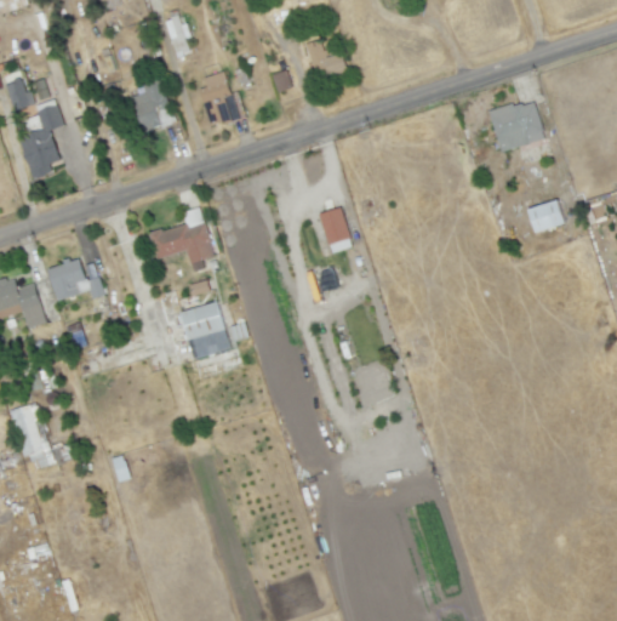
[(0,0),(28,0),(30,4),(0,11),(0,0)]
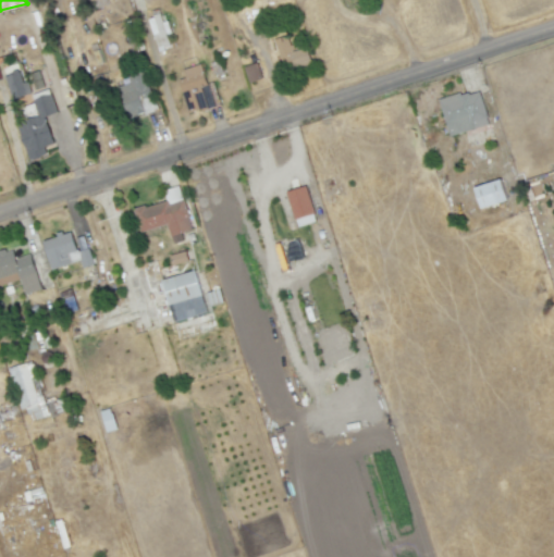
[(173,50),(157,57),(151,36),(158,34),(152,16),(162,13),(173,50)]
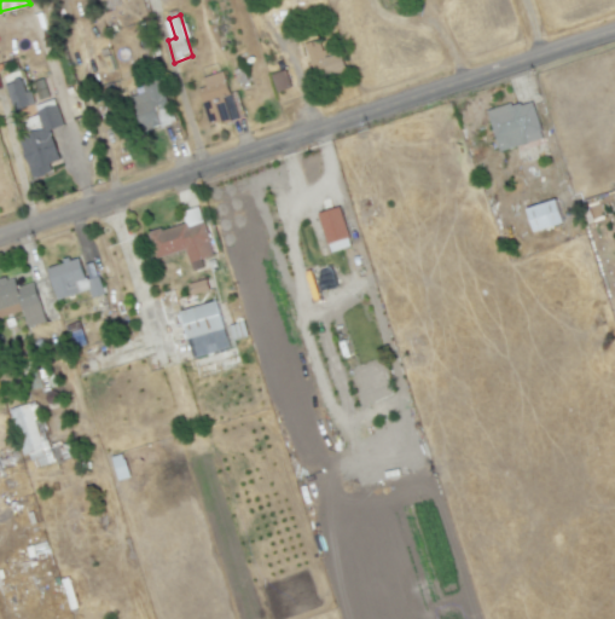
[(305,46),(320,41),(326,59),(342,55),(349,74),(318,85),(305,46)]
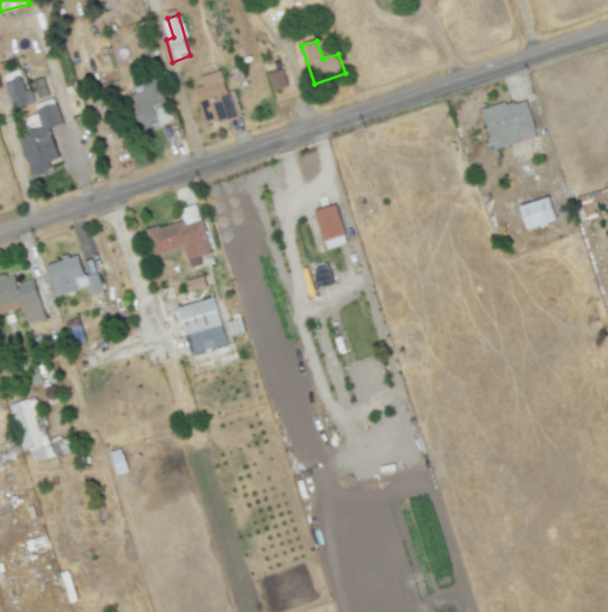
[(237,84),(231,72),(241,67),(245,80),(237,84)]
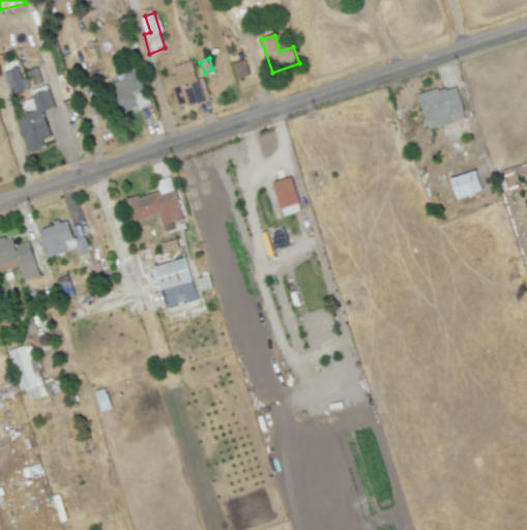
[(239,83),(233,65),(246,60),(253,79),(239,83)]
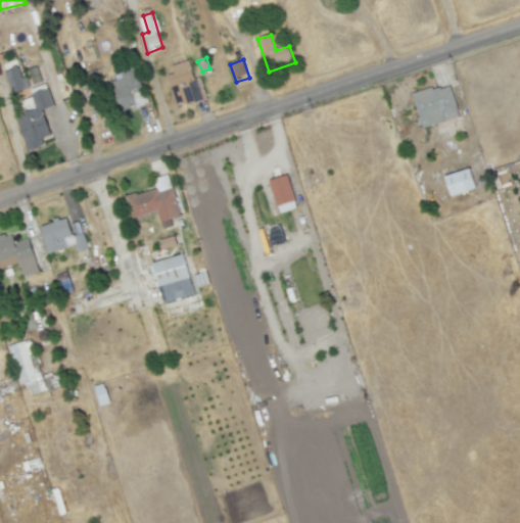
[(168,77),(175,74),(172,66),(190,61),(196,85),(190,85),(197,106),(179,113),(168,77)]
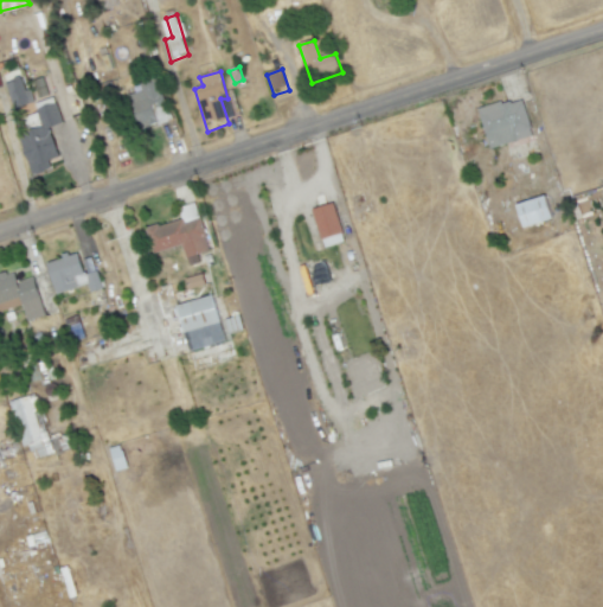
[(141,132),(129,97),(143,93),(140,81),(158,75),(174,123),(141,132)]
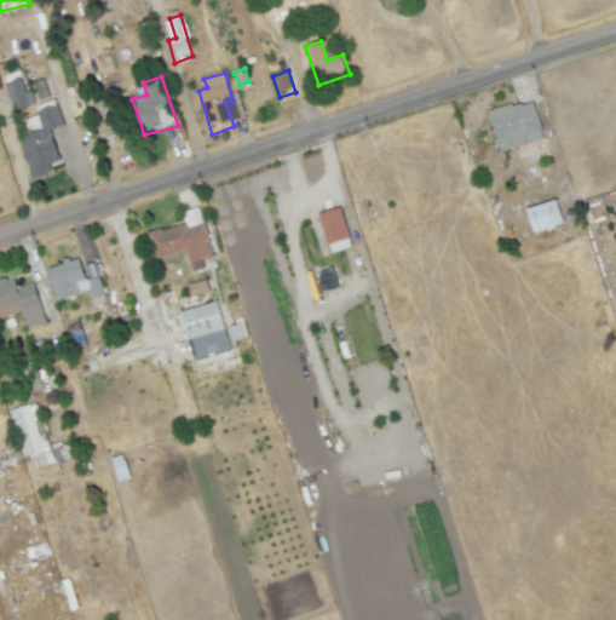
[(16,115),(6,85),(23,80),(28,95),(32,92),(36,107),(16,115)]
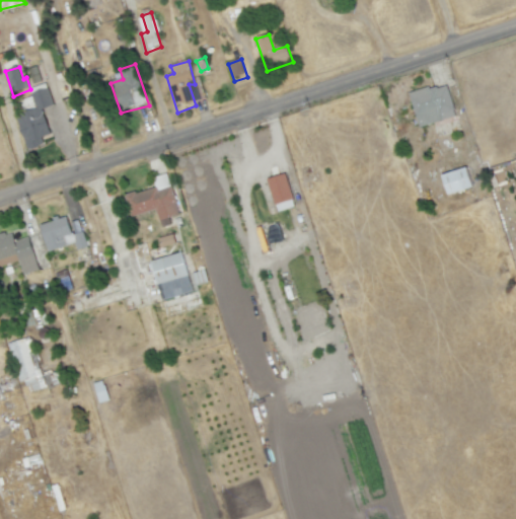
[(420,128),(409,92),(431,85),(431,87),(439,85),(439,87),(448,84),(457,117),(420,128)]
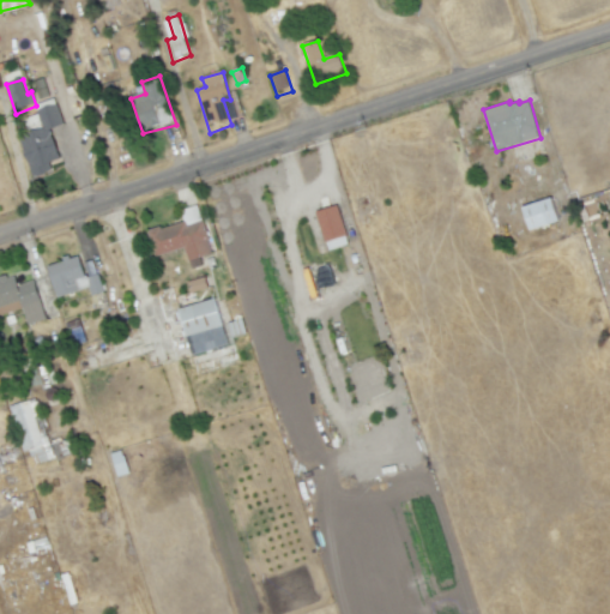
[(34,181),(19,137),(30,134),(26,120),(40,116),(36,108),(56,101),(64,127),(52,131),(65,172),(34,181)]
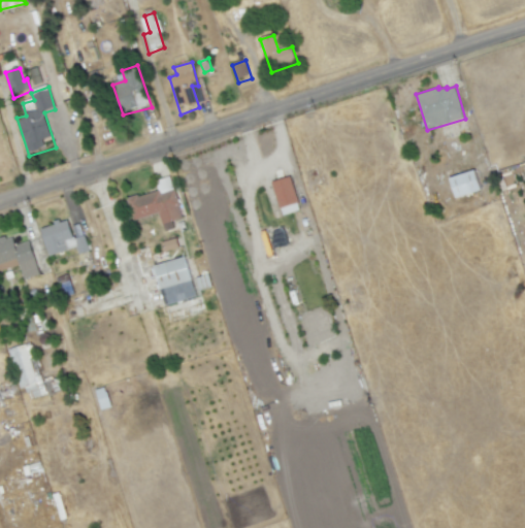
[(449,178),(476,168),(484,189),(456,198),(449,178)]
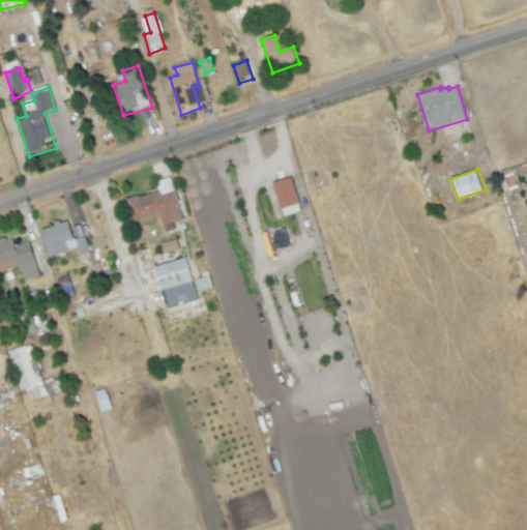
[(282,208),(271,183),(292,176),(302,201),(282,208)]
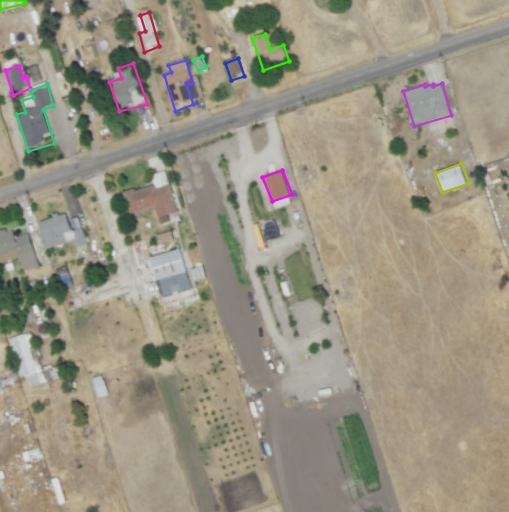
[(150,207),(155,224),(165,221),(163,214),(172,212),(161,171),(147,174),(149,184),(118,192),(124,213),(150,207)]
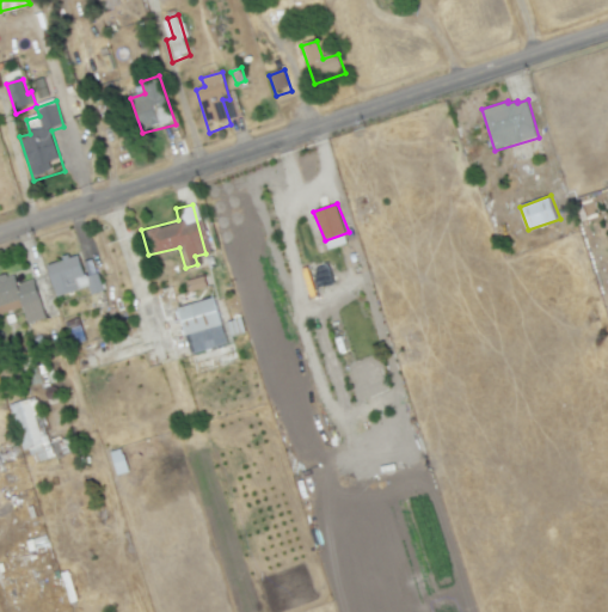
[(51,263),(65,258),(63,255),(71,251),(72,255),(80,254),(84,261),(92,258),(96,271),(98,270),(106,292),(91,297),(87,287),(75,291),(72,281),(59,285),(51,263)]
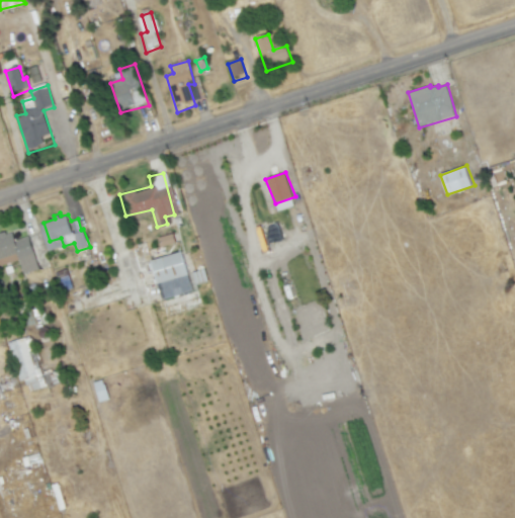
[(0,235),(14,231),(17,240),(30,235),(36,253),(18,259),(16,254),(1,259),(0,256),(0,235)]
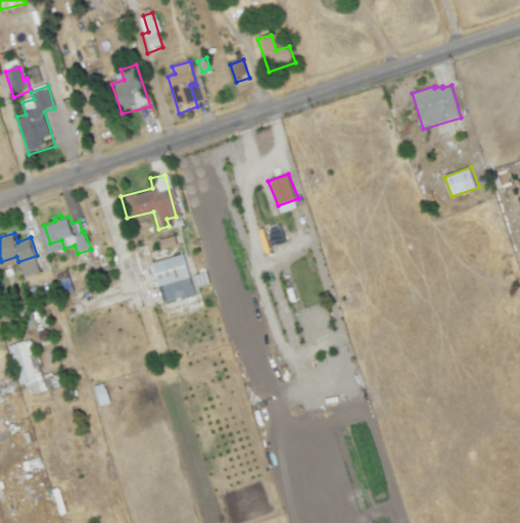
[(148,262),(157,301),(189,295),(181,254),(148,262)]
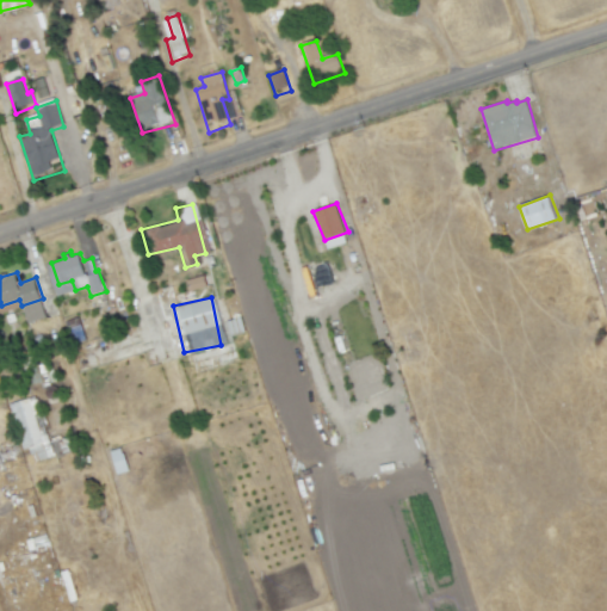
[(13,403),(37,395),(45,425),(55,423),(61,438),(69,436),(75,449),(32,464),(13,403)]
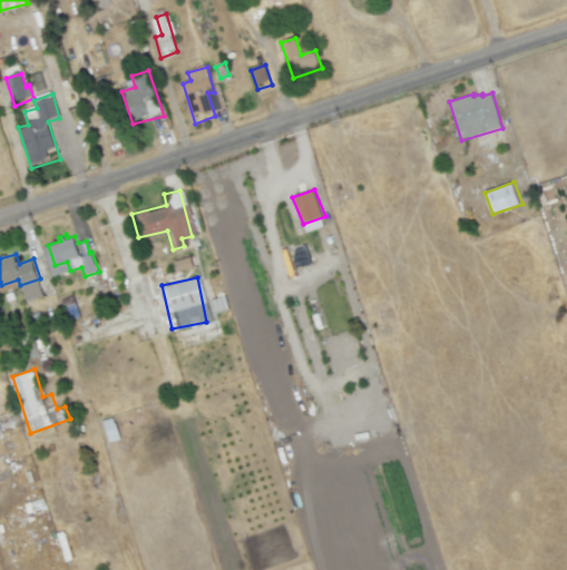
[(109,442),(103,422),(116,416),(123,439),(109,442)]
